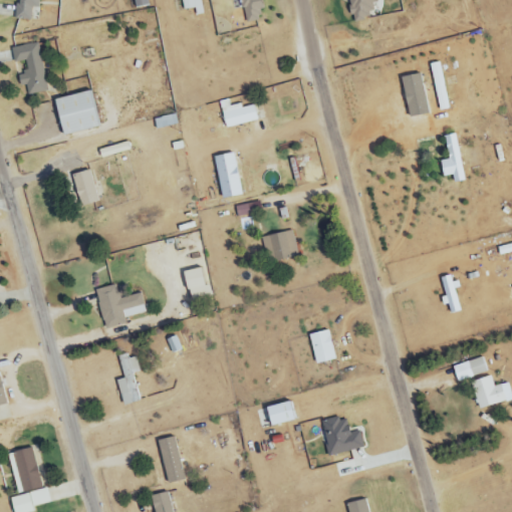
[(18,0),(17,17),(32,18),(33,5),(40,6),(40,0),(18,0)]
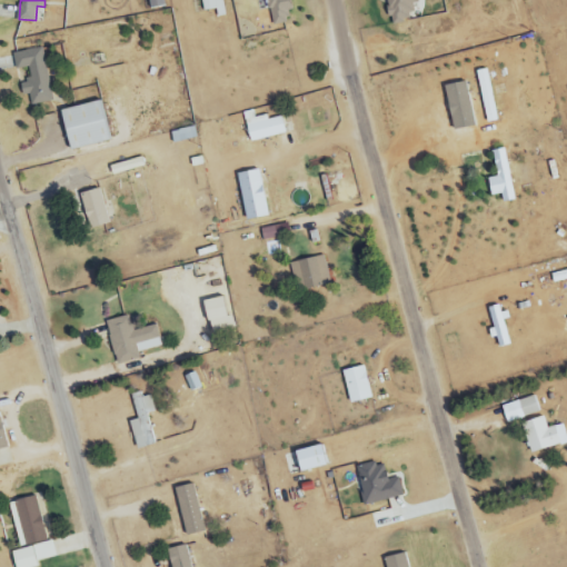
[(226,15),(224,0),(202,0),(204,9),(217,8),(218,15),(226,15)]
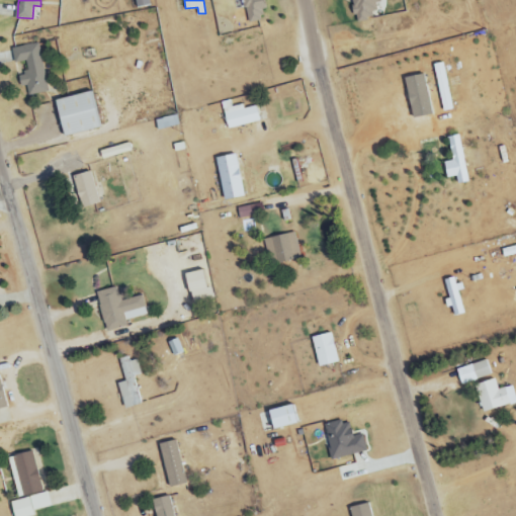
[(245,0),(249,21),(265,18),(262,0),(245,0)]
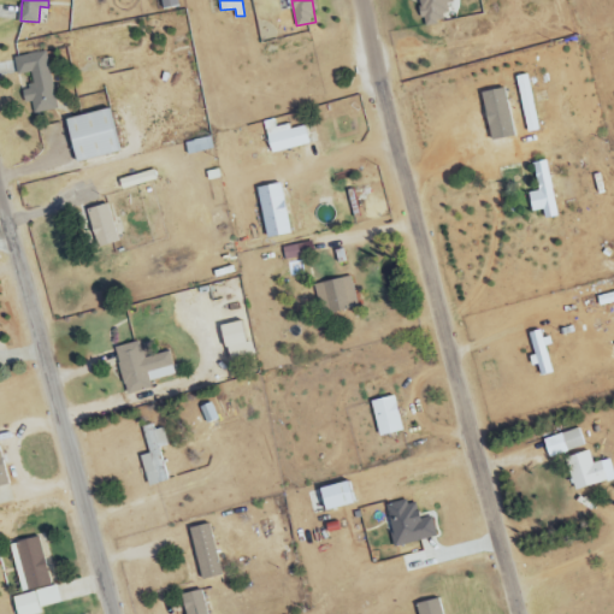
[(420,0),(425,24),(444,21),(443,12),(456,11),(454,0),(420,0)]
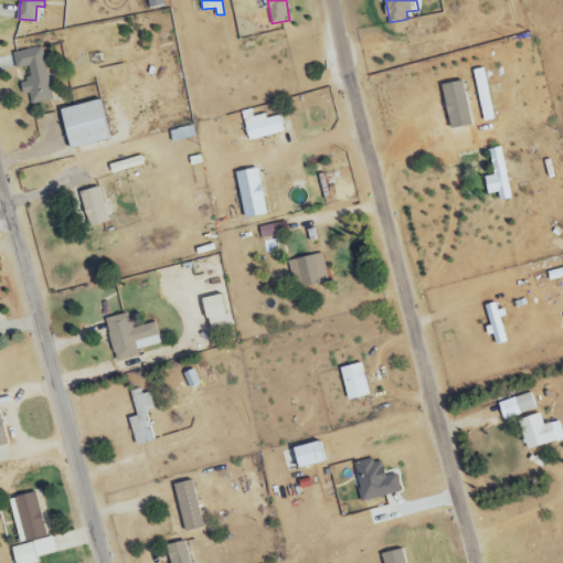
[(14,50),(17,66),(30,65),(32,78),(24,78),(28,103),(53,99),(45,46),(14,50)]
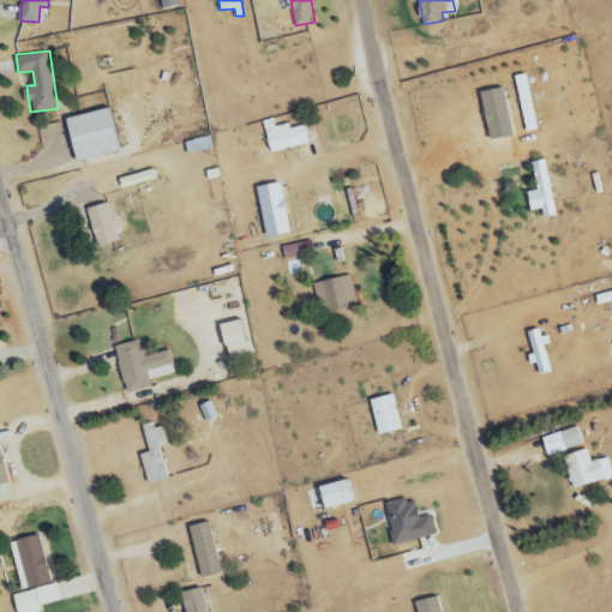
[(515,75),(527,131),(539,129),(527,72),(515,75)]
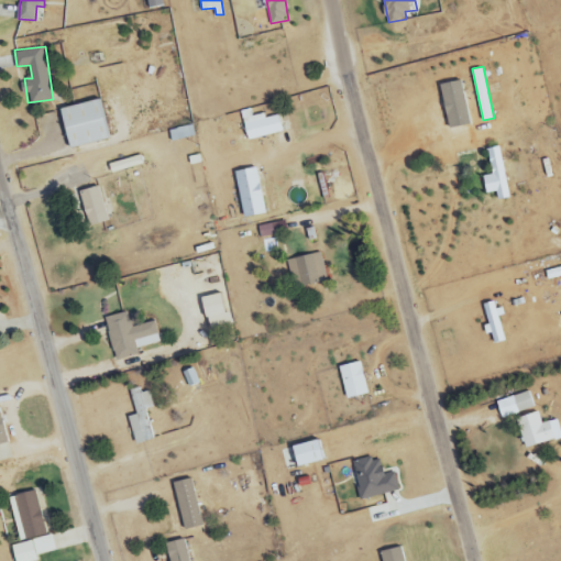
[(59,108),(69,147),(109,138),(99,98),(59,108)]
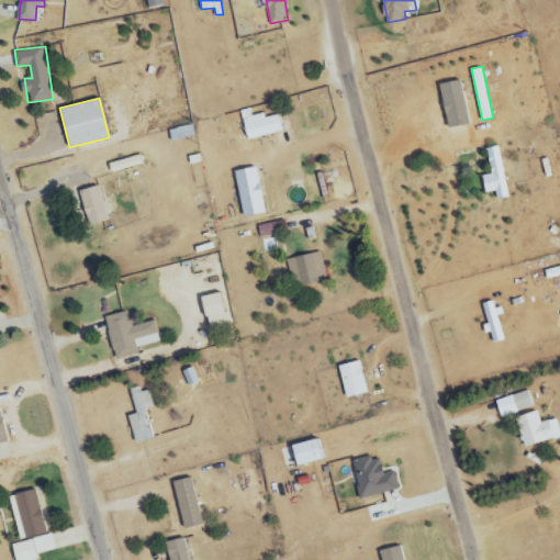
[(266,116),(265,112),(244,116),(248,138),(283,131),(279,113),(266,116)]
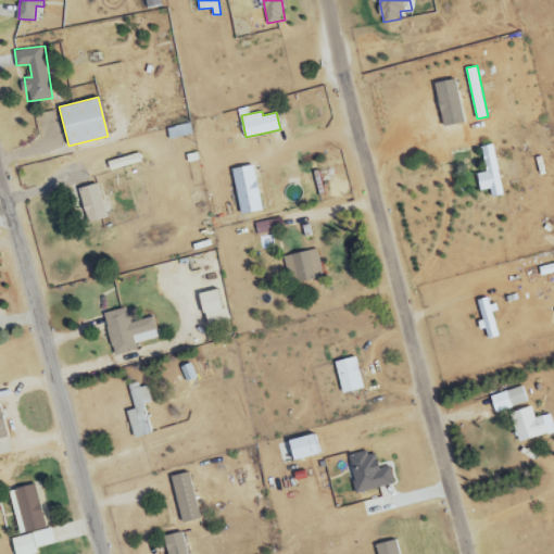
[(193,135),(192,123),(168,125),(170,137),(193,135)]
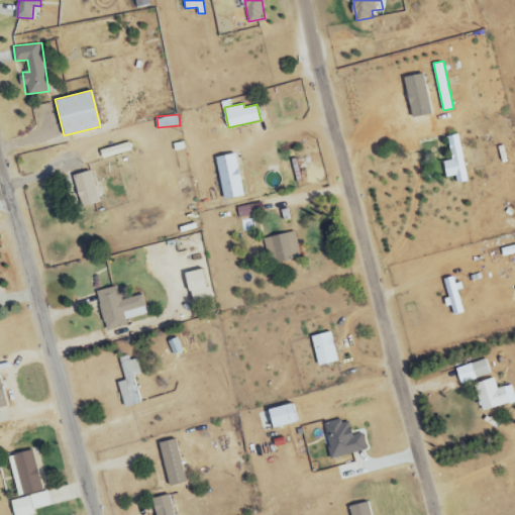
[(447,135),(452,159),(443,161),(446,177),(455,175),(457,182),(470,180),(458,132),(447,135)]
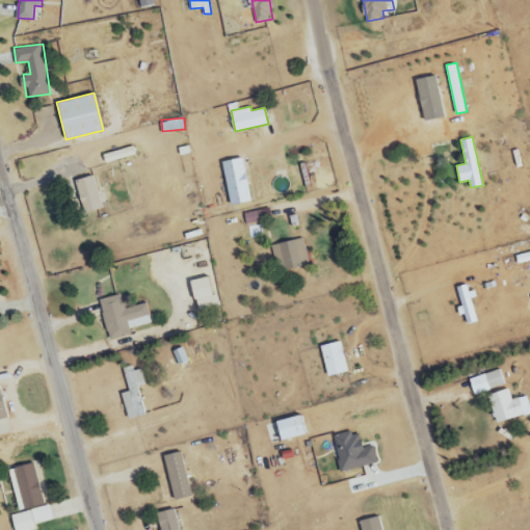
[(222,161),(231,205),(252,201),(243,157),(222,161)]
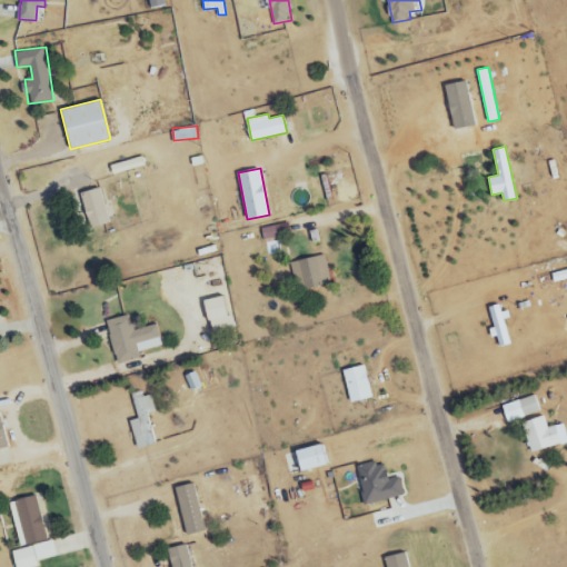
[(82,229),(109,224),(102,188),(76,192),(82,229)]
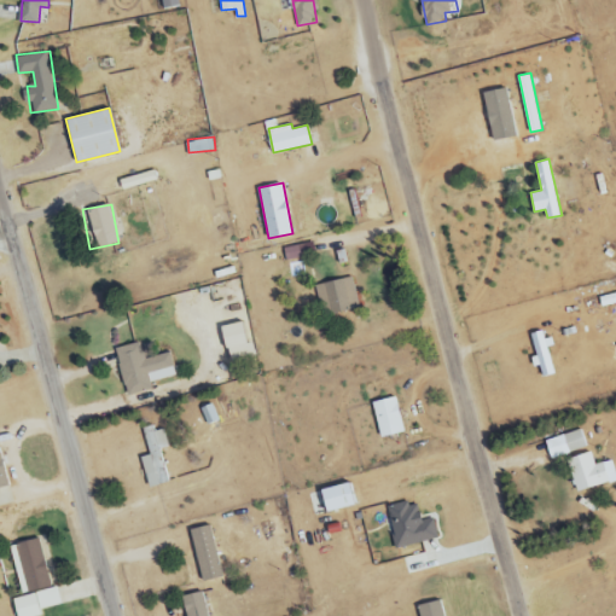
[(324,314),(361,307),(354,275),(318,284),(324,314)]
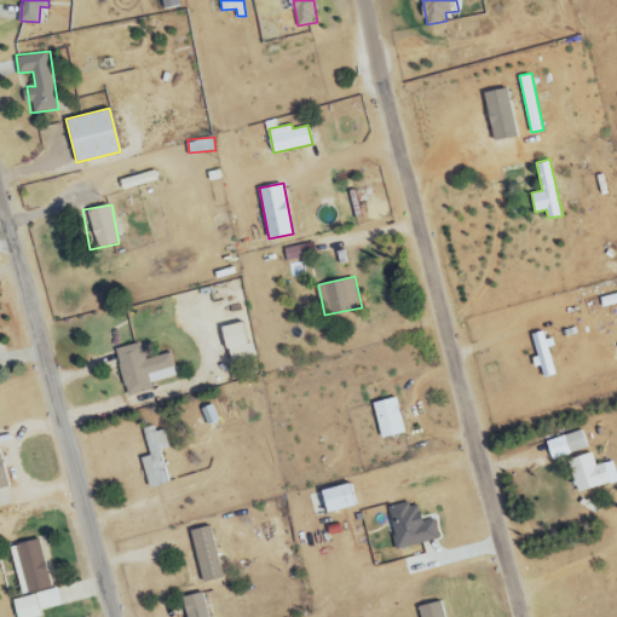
[(223,326),(231,367),(258,362),(254,341),(247,342),(243,322),(223,326)]
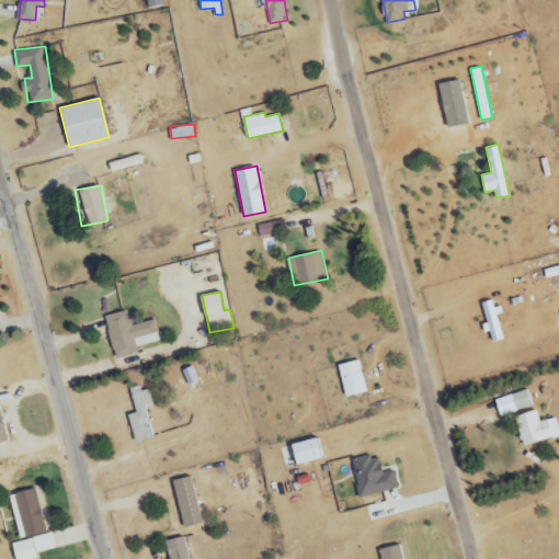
[(506,338),(495,298),(480,303),(489,331),(490,331),(493,342),(506,338)]
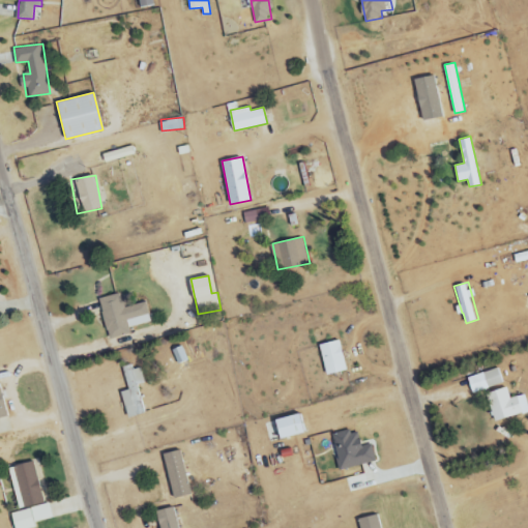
[(151,321),(146,301),(125,306),(121,292),(99,298),(110,338),(132,331),(129,326),(151,321)]
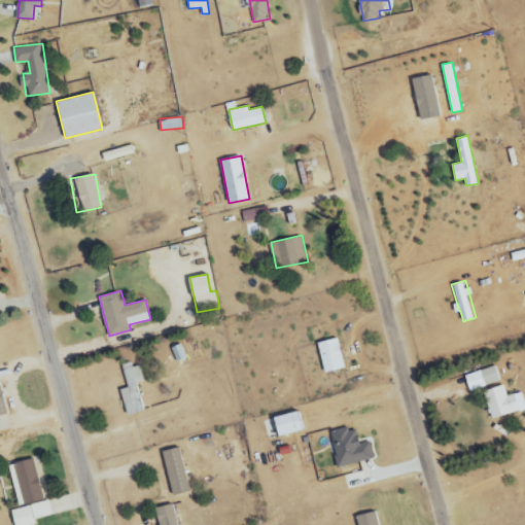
[(325,373),(346,366),(338,337),(318,342),(325,373)]
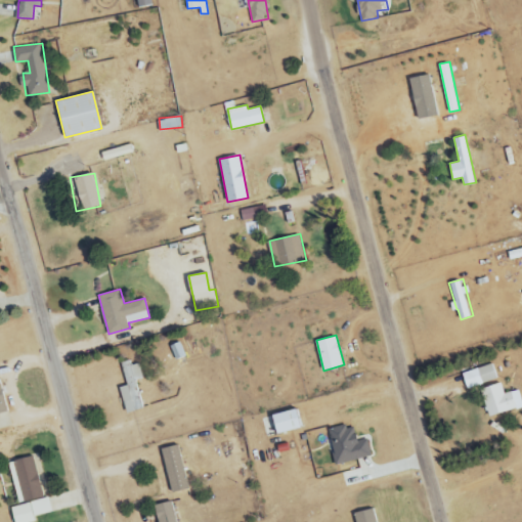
[(127,412),(145,407),(138,380),(144,378),(139,359),(122,363),(127,385),(120,386),(127,412)]
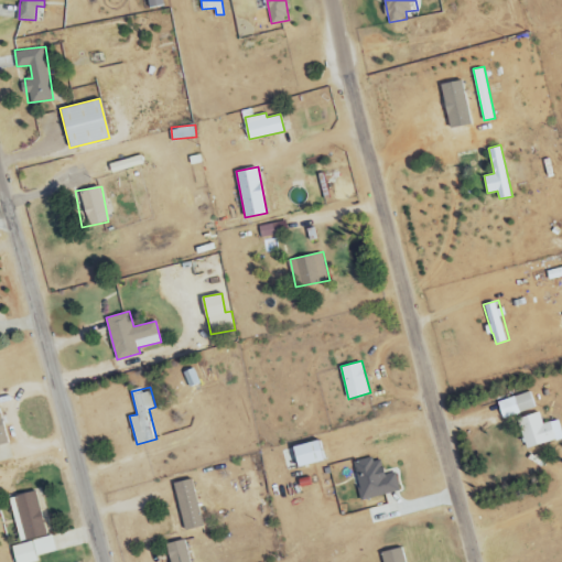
[(498,401),(504,418),(538,407),(532,390),(498,401)]
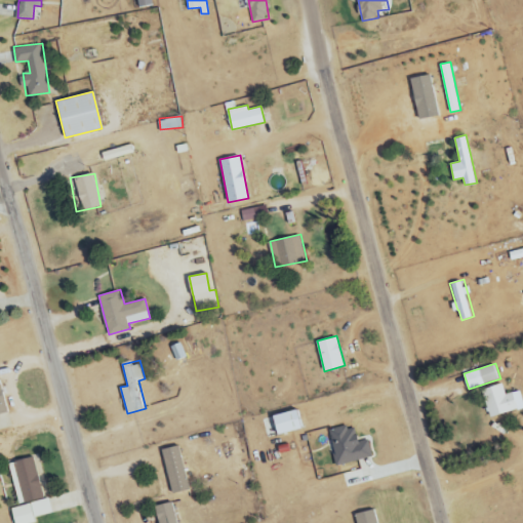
[(0,378),(0,413),(10,410),(1,378),(0,378)]
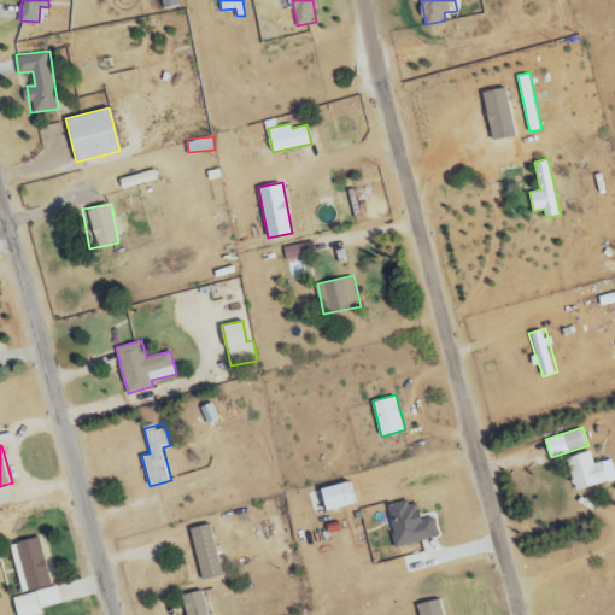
[(596,463),(592,450),(566,457),(577,491),(610,480),(604,460),(596,463)]
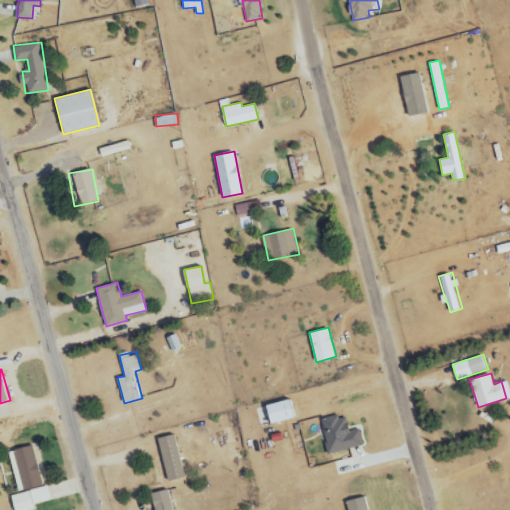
[(263,425),(270,422),(270,424),(294,417),(288,399),(258,408),(263,425)]
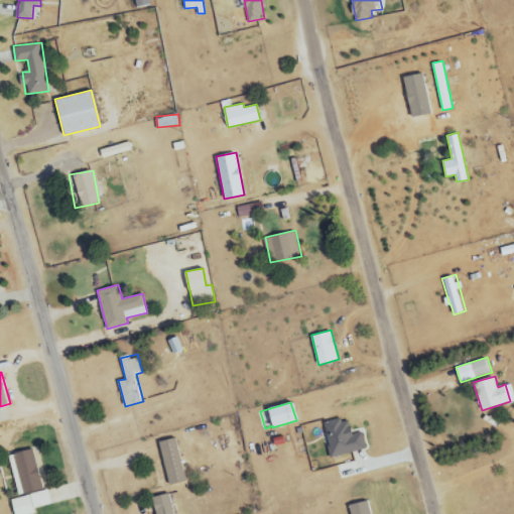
[(366,448),(362,431),(353,434),(349,419),(342,421),(341,417),(323,421),(332,457),(366,448)]
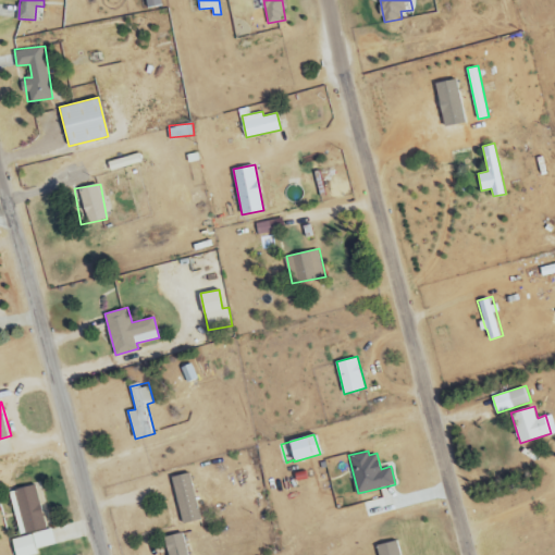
[(183,522),(202,519),(193,472),(173,476),(183,522)]
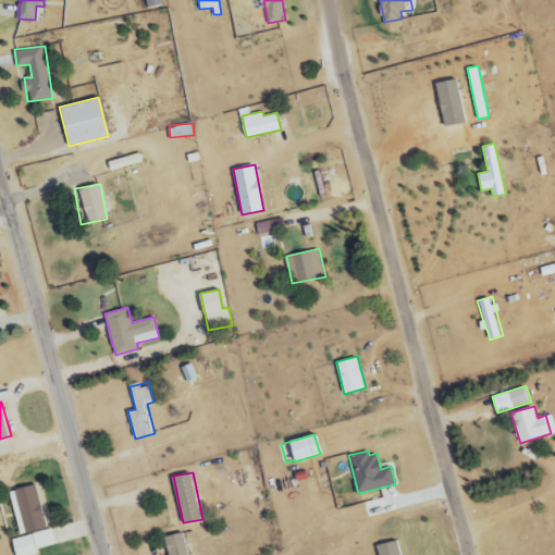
[(20,533),(47,528),(37,483),(10,490),(20,533)]
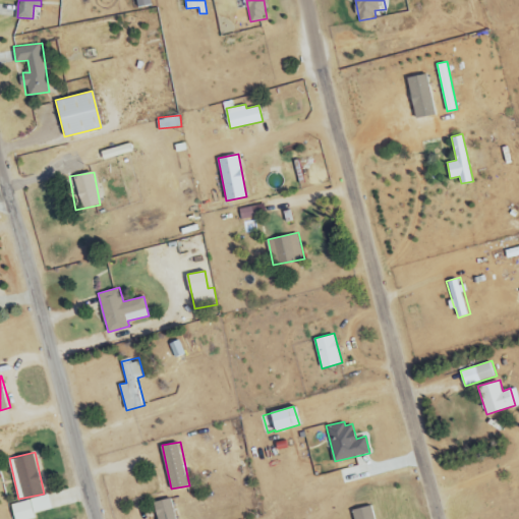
[(53,509),(50,495),(11,502),(14,518),(31,518),(36,518),(35,512),(53,509)]
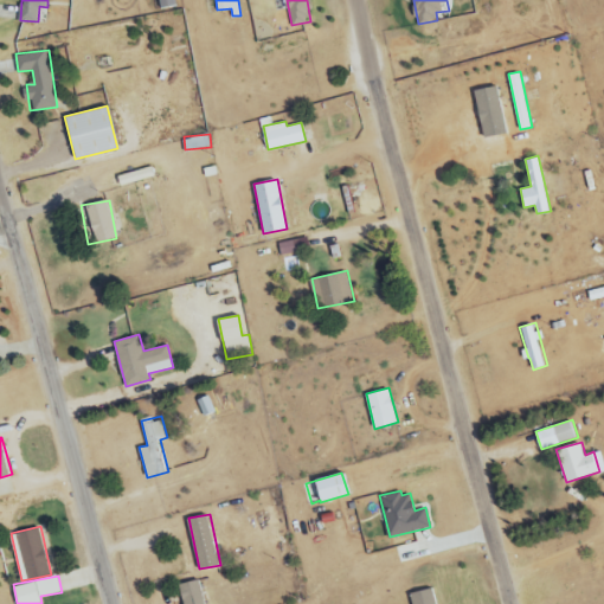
[(206,603),(201,579),(180,583),(184,603),(206,603)]
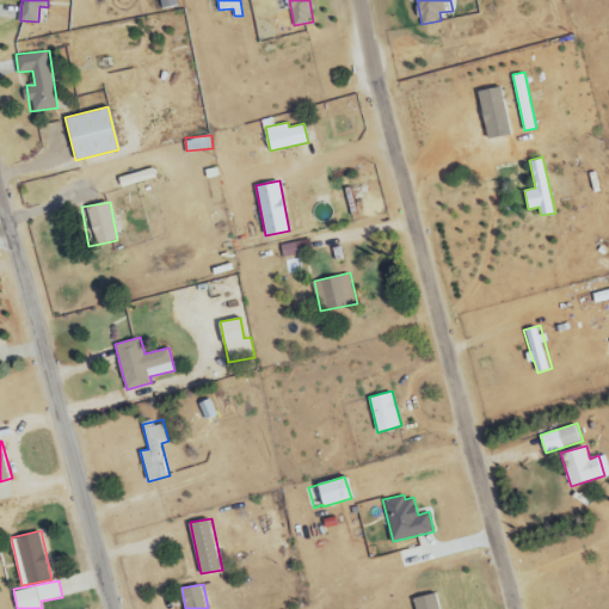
[(442,608),(437,591),(413,597),(416,608),(442,608)]
